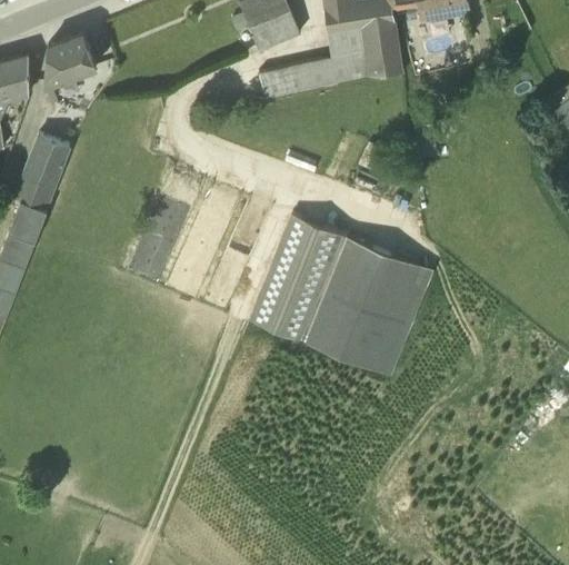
[(286,0),(247,0),(239,3),(249,28),(290,10),(286,0)]
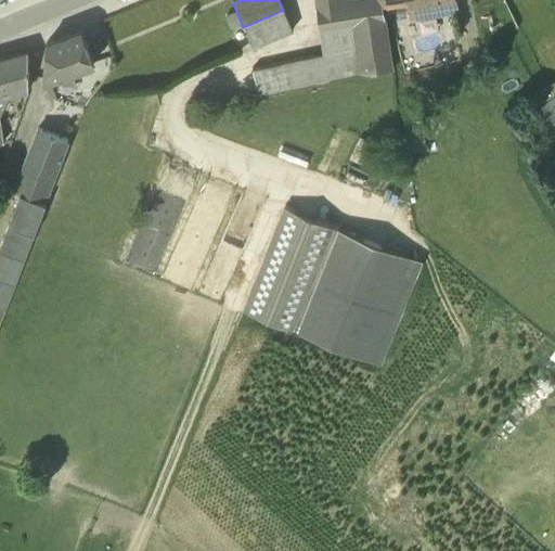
[(253,75),(259,101),(392,74),(384,7),(375,8),(374,0),(346,0),(345,0),(344,0),(318,0),(325,55),(253,75)]
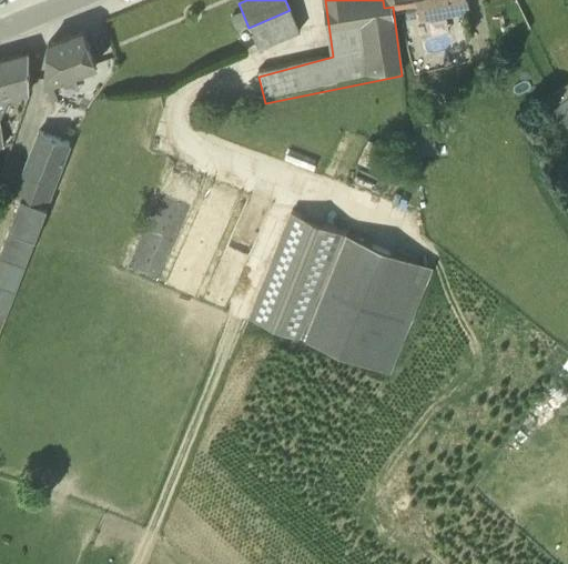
[(383,0),(384,8),(393,7),(396,0),(415,0),(419,24),(468,13),(465,0),(383,0)]
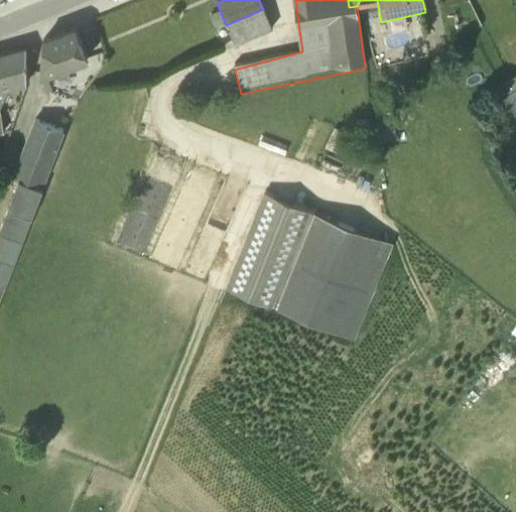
[(68,82),(63,72),(88,64),(76,31),(43,42),(40,81),(41,81),(44,90),(68,82)]
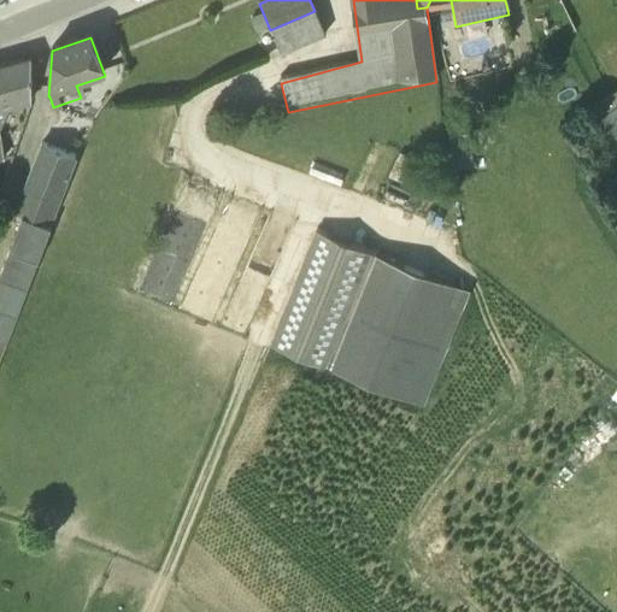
[(31,100),(33,57),(0,65),(0,75),(9,109),(10,112),(11,112),(31,106),(31,100)]
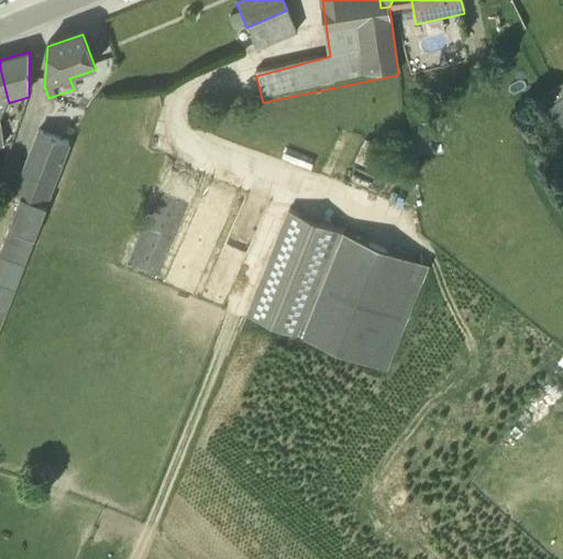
[(0,145),(3,145),(0,121),(7,108),(10,102),(9,102),(8,99),(0,68),(0,145)]
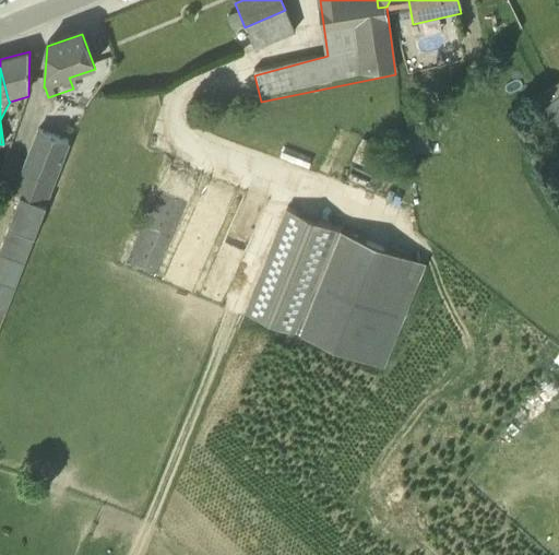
[(558,85),(537,102),(558,130),(558,85)]
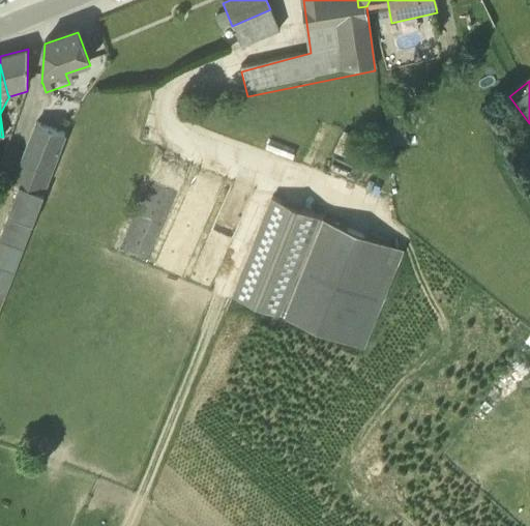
[(11,184),(43,197),(43,196),(65,138),(34,124),(11,184)]
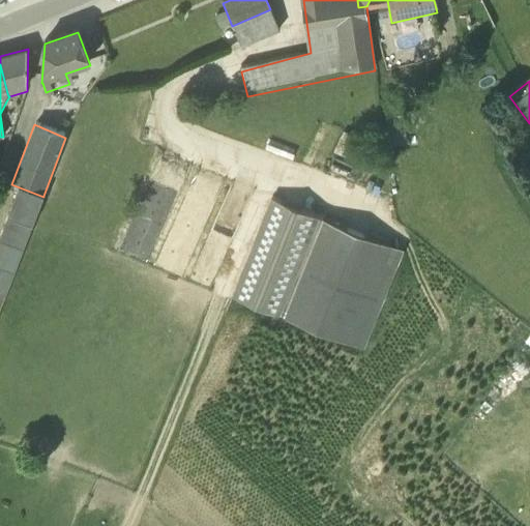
[(7,220),(32,228),(43,197),(19,187),(7,220)]
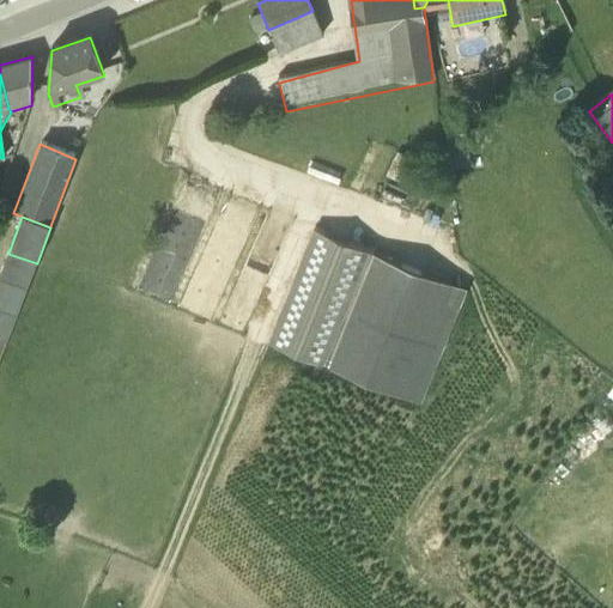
[(314,232),(269,347),(328,370),(375,255),(314,232)]
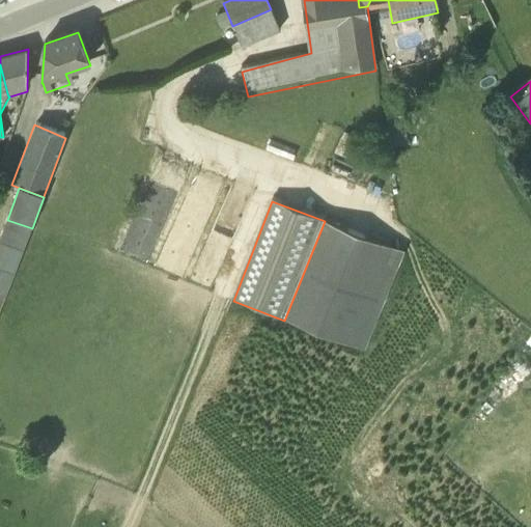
[(28,241),(32,228),(7,220),(3,231),(28,241)]
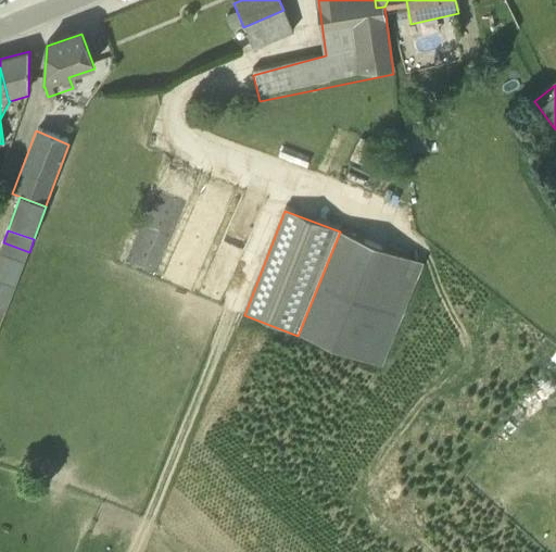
[(340,231),(298,336),(383,369),(425,265),(340,231)]
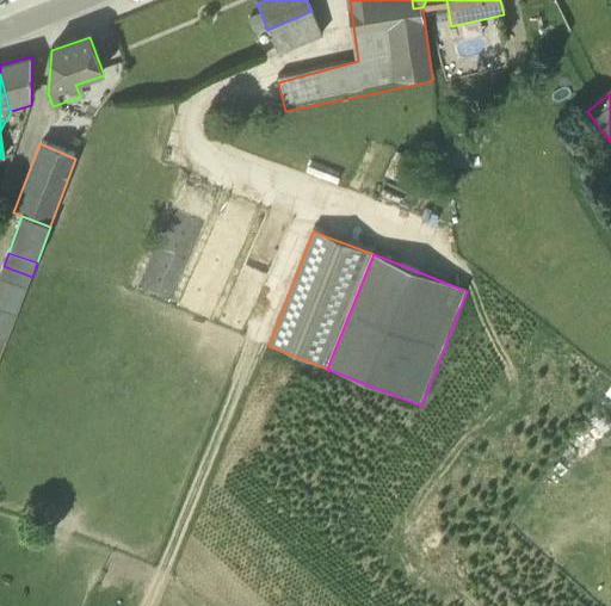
[(32,277),(4,266),(0,276),(0,280),(28,291),(32,277)]
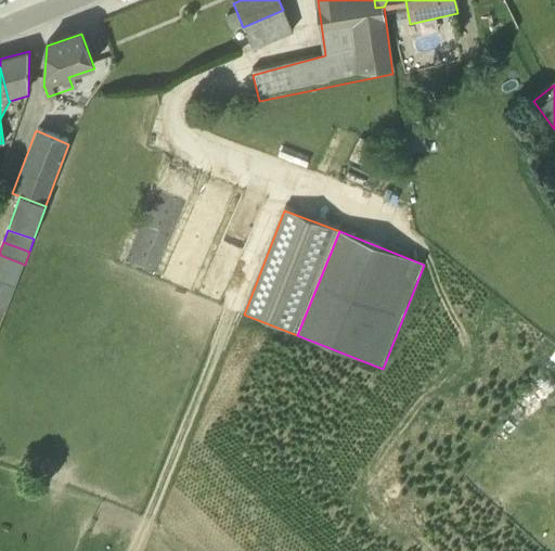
[(25,265),(0,255),(0,269),(21,277),(25,265)]
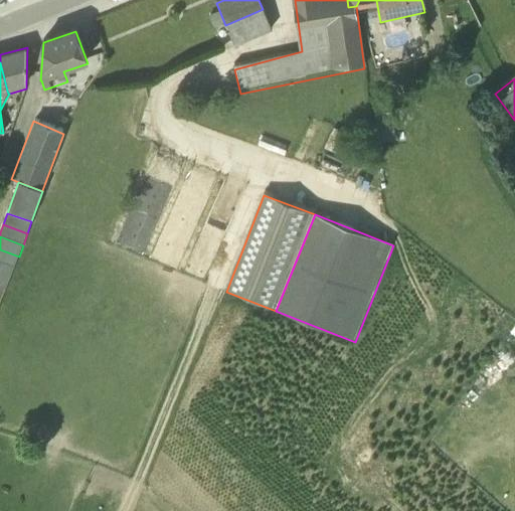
[(19,257),(0,249),(0,263),(14,269),(19,257)]
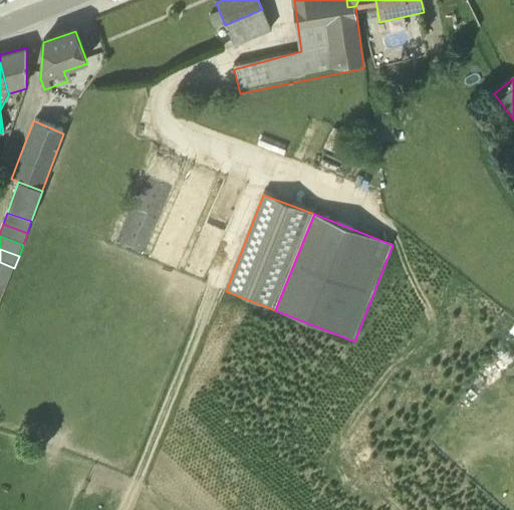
[(14,268),(0,262),(0,276),(10,280),(14,268)]
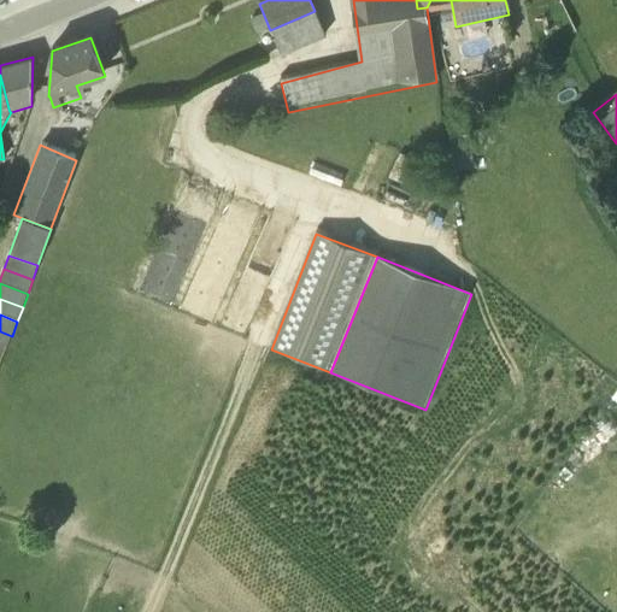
[(12,336),(0,331),(0,347),(7,351),(12,336)]
